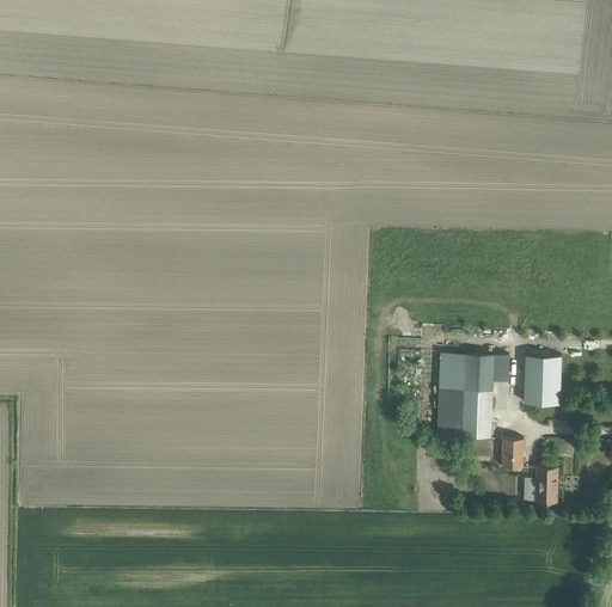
[(434,331),(435,341),(445,341),(444,331),(434,331)]
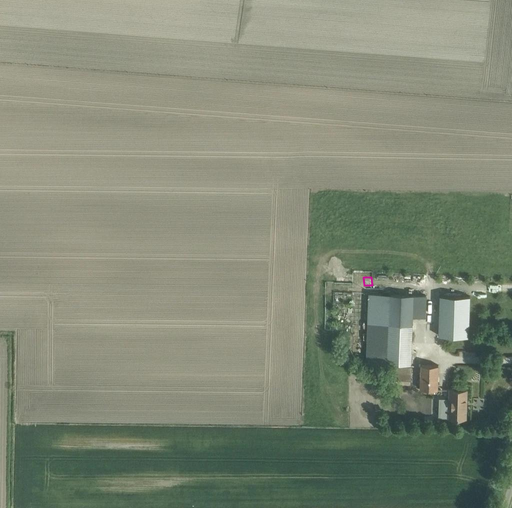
[(369,296),(366,365),(410,367),(413,298),(369,296)]
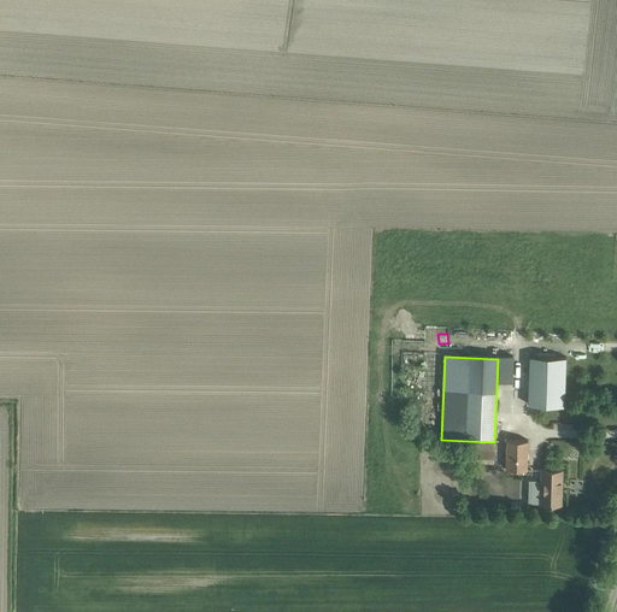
[(529,360),(528,409),(564,410),(564,399),(565,362),(529,360)]
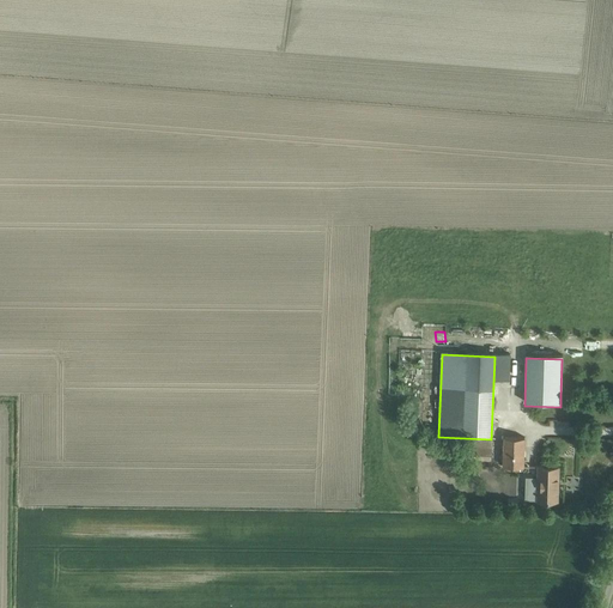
[(405,362),(404,372),(418,374),(419,364),(405,362)]
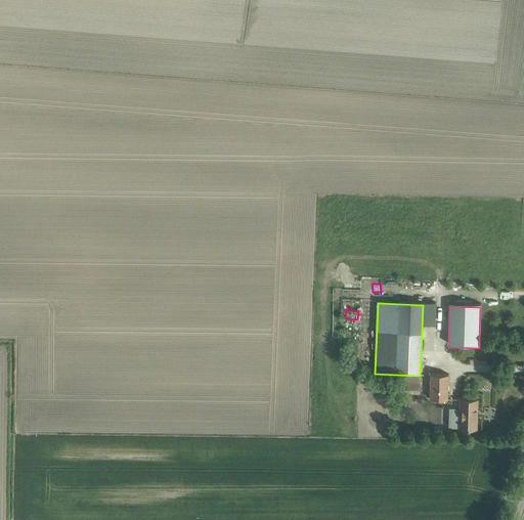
[(431,377),(430,401),(447,402),(448,377),(431,377)]
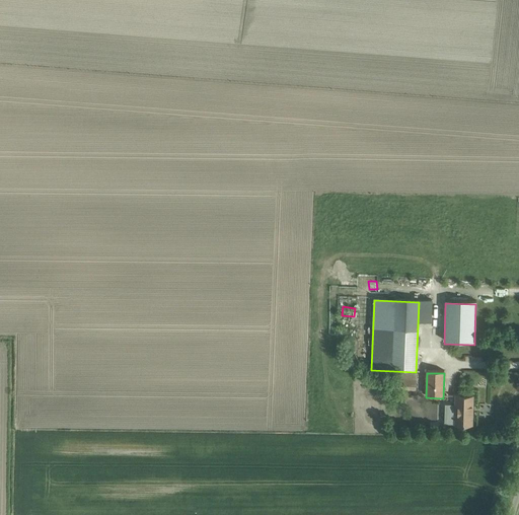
[(399,376),(398,392),(416,393),(417,376),(399,376)]
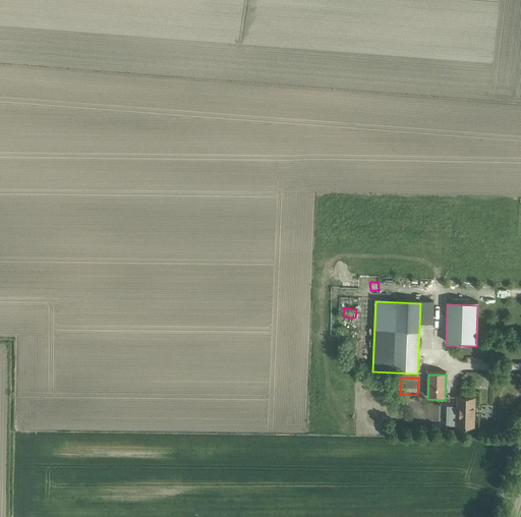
[(447,409),(447,427),(456,428),(473,428),(474,400),(457,400),(457,409),(447,409)]
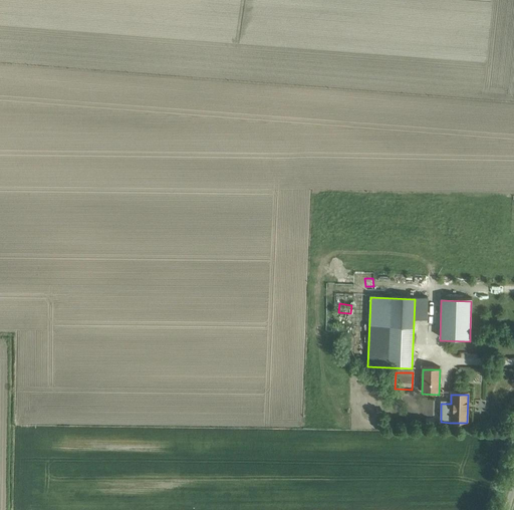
All buildings are outlined.
